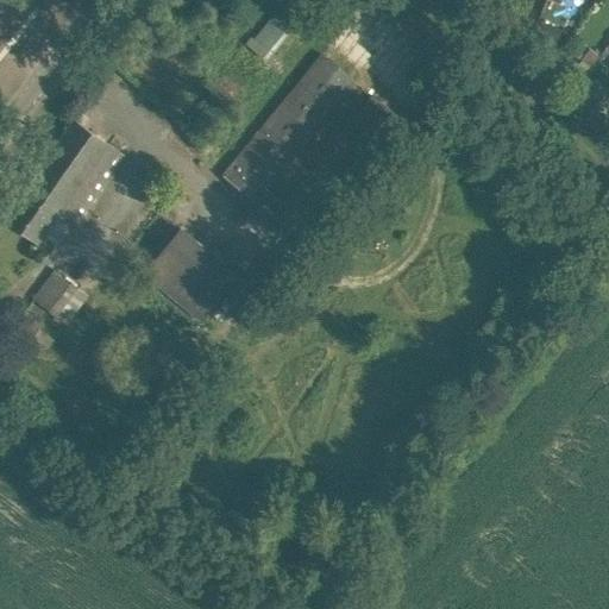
[(318,51),(221,174),(257,201),(353,79),(318,51)]
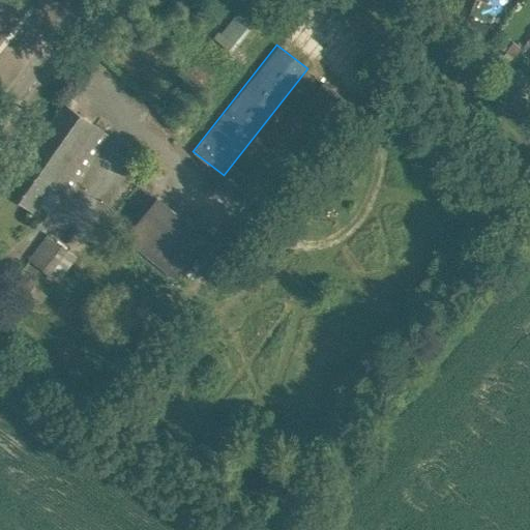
[(2,190),(32,211),(51,185),(64,195),(108,134),(64,102),(2,190)]
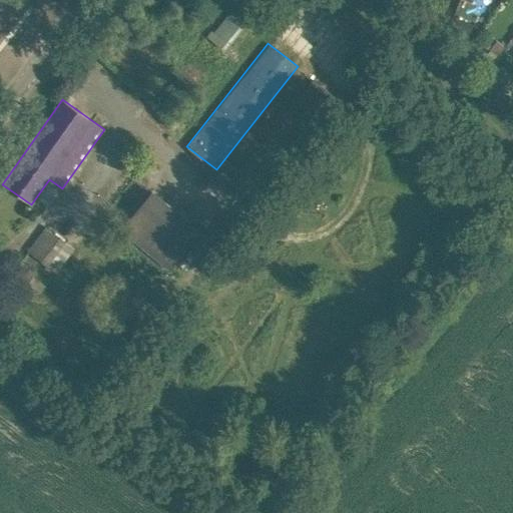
[(169,269),(199,229),(149,191),(119,230),(169,269)]
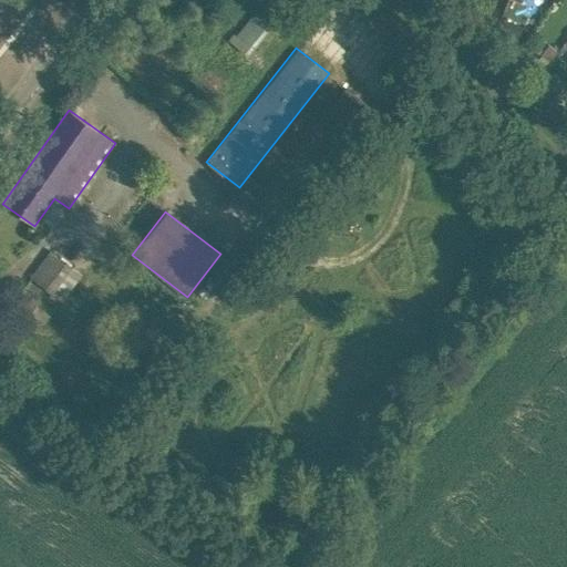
[(32,278),(62,301),(82,274),(52,251),(32,278)]
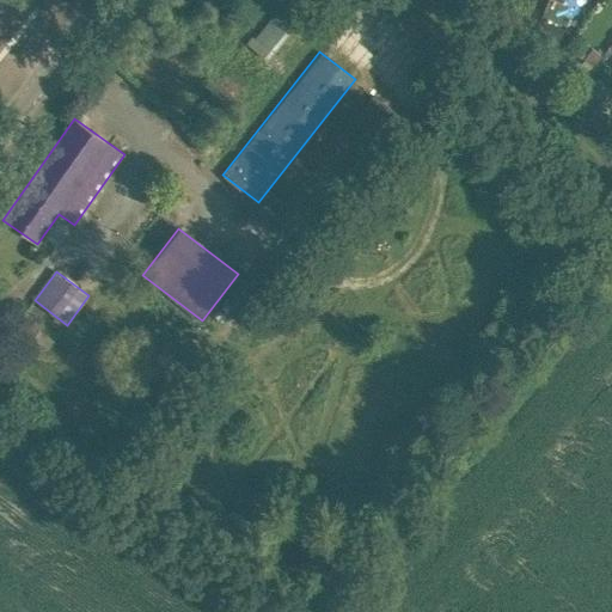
[(40,330),(43,324),(18,306),(7,319),(48,349),(54,341),(40,330)]
